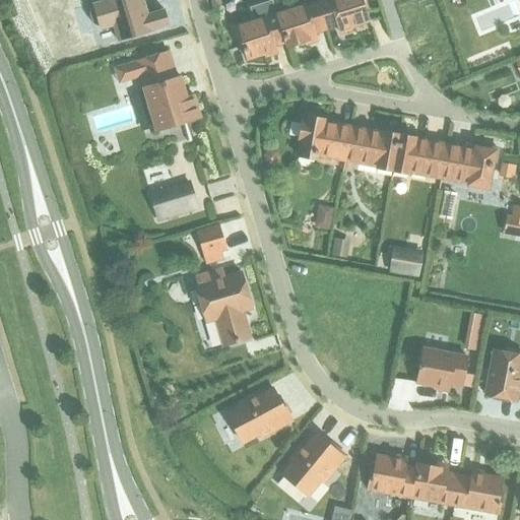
[(89,9),(88,14),(91,22),(94,25),(99,26),(100,28),(112,25),(117,41),(168,25),(163,9),(147,14),(143,1),(131,4),(129,0),(103,0),(92,3),(93,6),(89,9)]
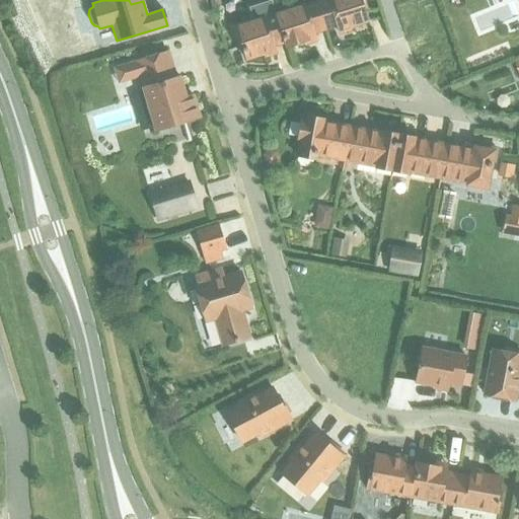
[(251,21),(232,27),(238,47),(241,46),(245,59),(275,50),(274,46),(284,42),(275,13),(271,0),(268,0),(247,6),(251,21)]
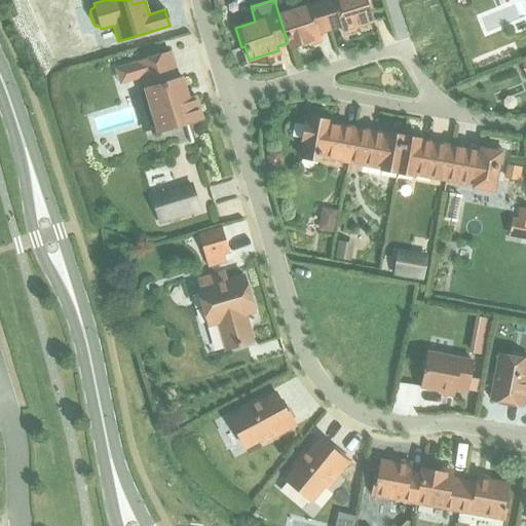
[(322,0),(321,1),(330,29),(341,26),(342,31),(372,21),(368,8),(371,7),(368,0),(322,0)]
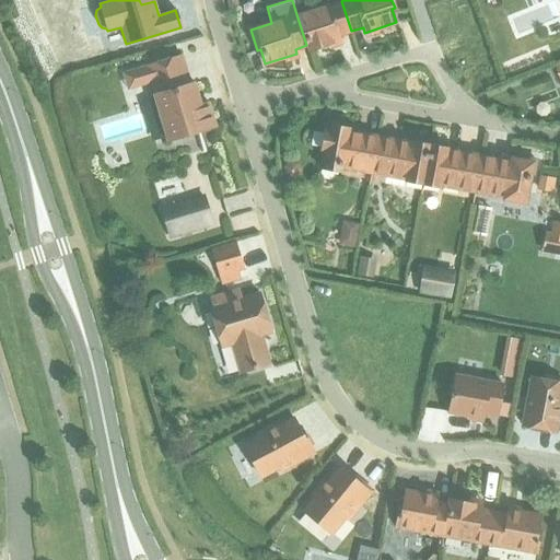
[(351,31),(341,1),(296,14),(306,45),(308,50),(340,41),(338,35),(351,31)]
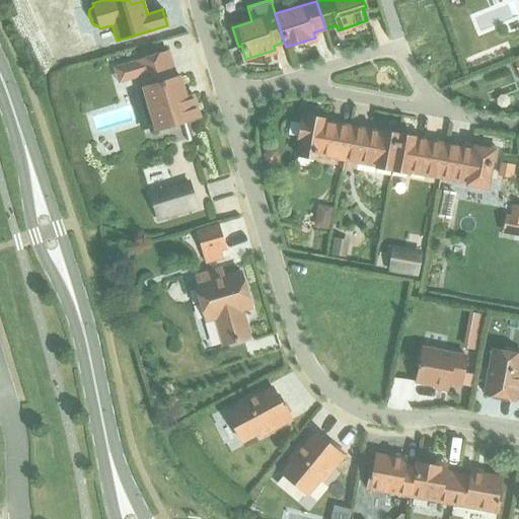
[(168,51),(132,62),(137,77),(141,88),(138,89),(152,133),(199,118),(192,94),(184,96),(178,77),(176,77),(168,51)]
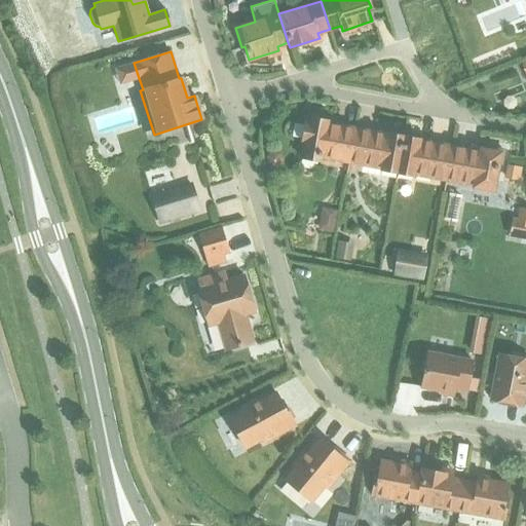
[(350,162),(357,128),(327,123),(327,120),(310,117),(309,123),(304,123),(301,140),(303,140),(300,157),(320,161),(321,157),(350,162)]
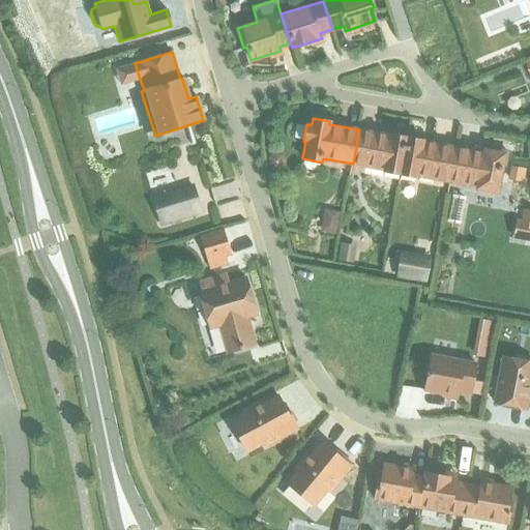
[(359,129),(353,164),(383,169),(383,171),(400,174),(406,137),(390,134),(389,135),(359,129)]
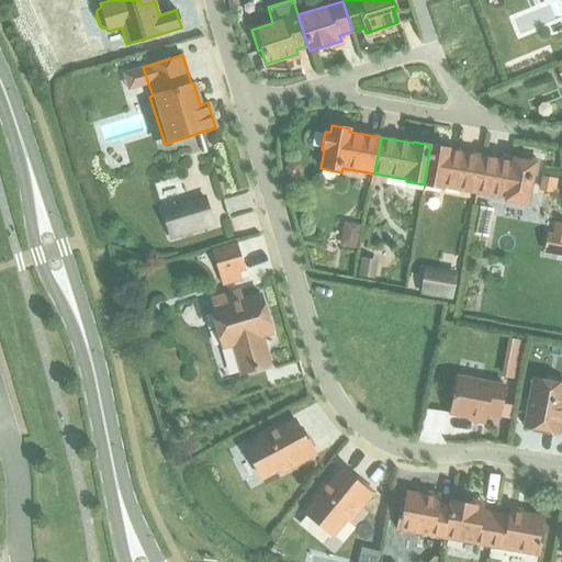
[(430,145),(424,184),(441,187),(441,186),(475,192),(482,156),(448,149),(448,148),(430,145)]
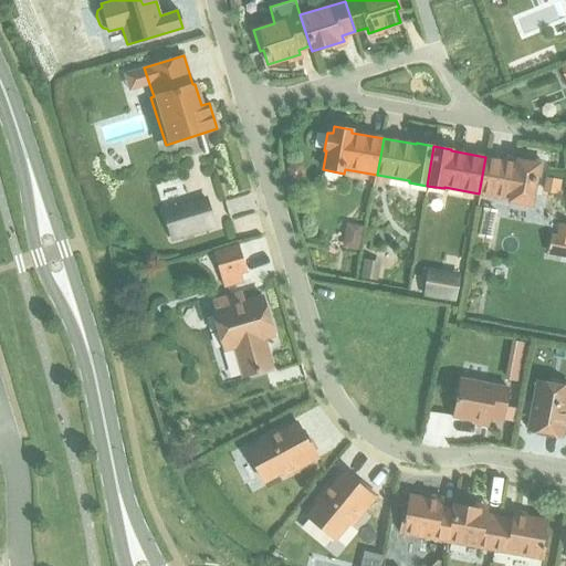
[(485,157),(479,194),(509,199),(509,200),(531,205),(535,176),(538,176),(542,161),(526,158),(526,161),(516,159),(515,163),(485,157)]
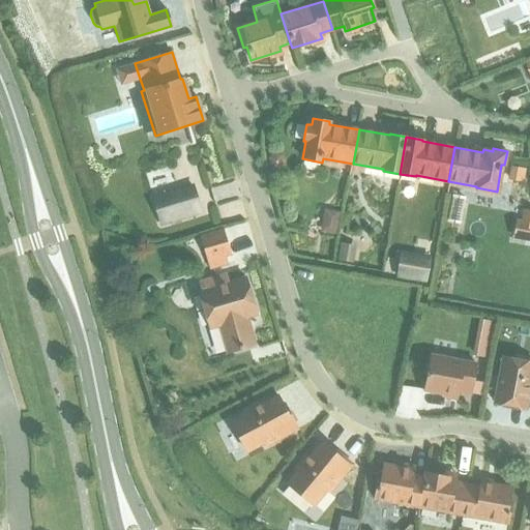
[(267,157),(266,165),(270,170),(276,171),(283,167),(284,160),(280,154),(272,153),(267,157)]
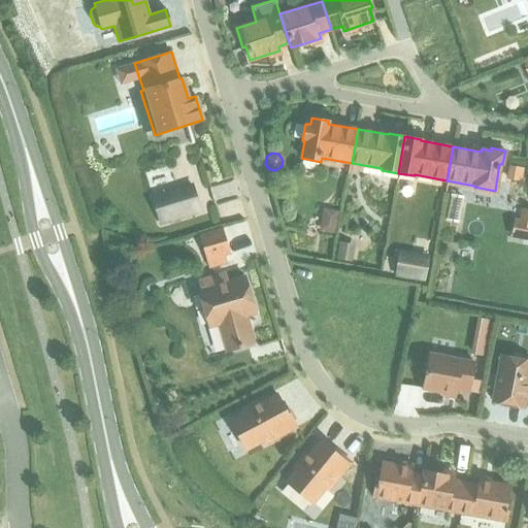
[(508,165),(506,177),(520,179),(522,167),(508,165)]
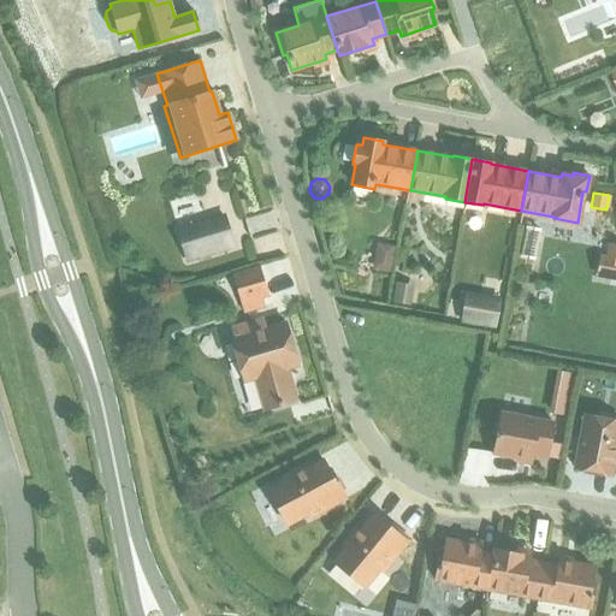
[(224,217),(178,231),(188,262),(234,248),(224,217)]
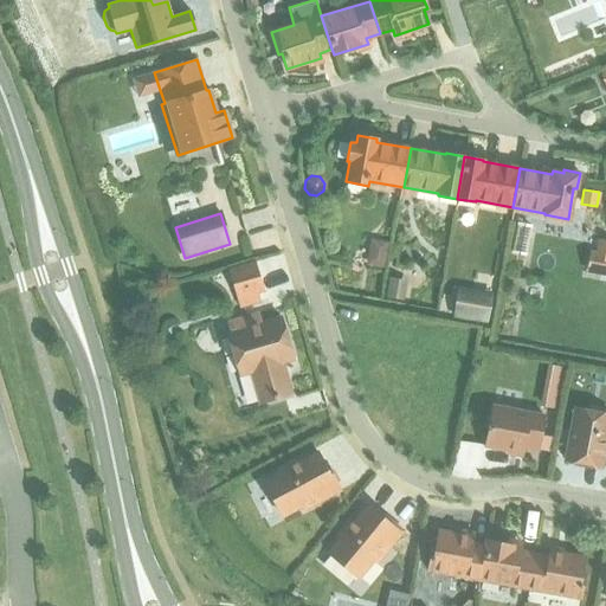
[(519,223),(513,253),(526,256),(532,225),(519,223)]
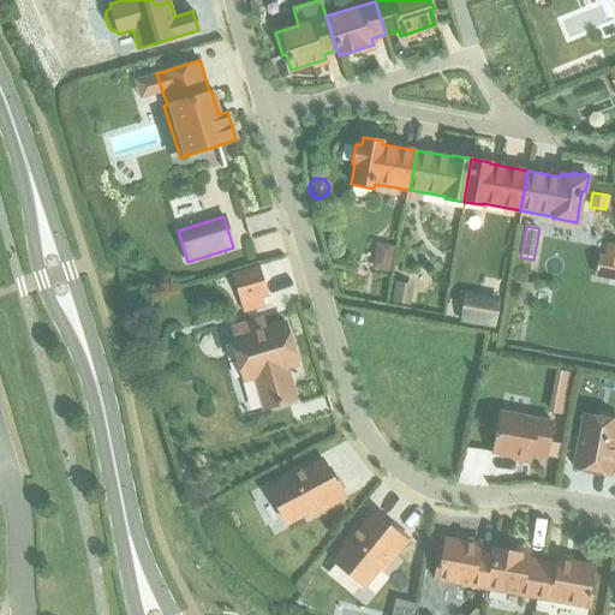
[(614,244),(607,243),(604,256),(613,257),(609,279),(614,279),(614,244)]
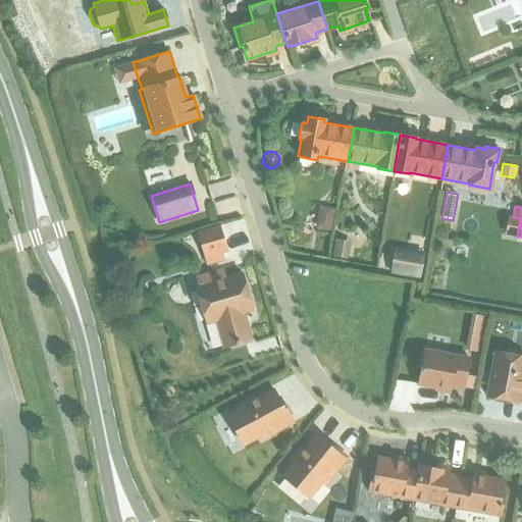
[(328,228),(332,209),(324,208),(319,211),(317,226),(328,228)]
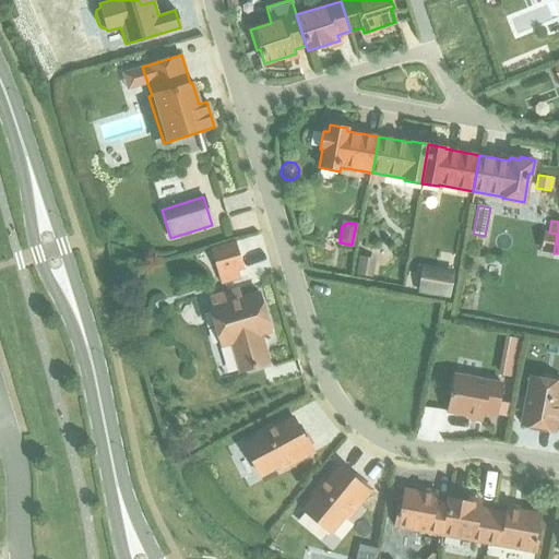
[(244,269),(235,241),(210,248),(221,283),(239,277),(237,270),(244,269)]
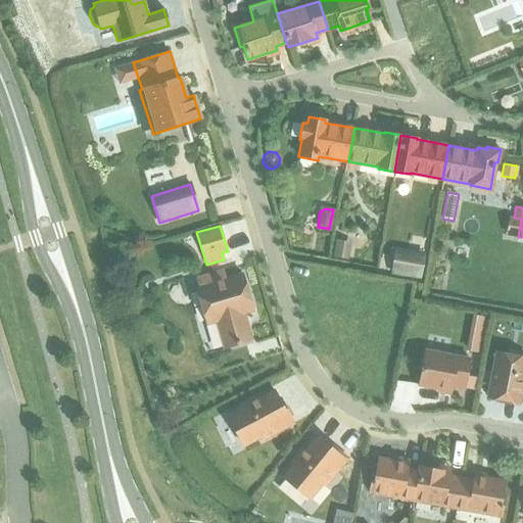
[(342,257),(345,239),(335,237),(332,255),(342,257)]
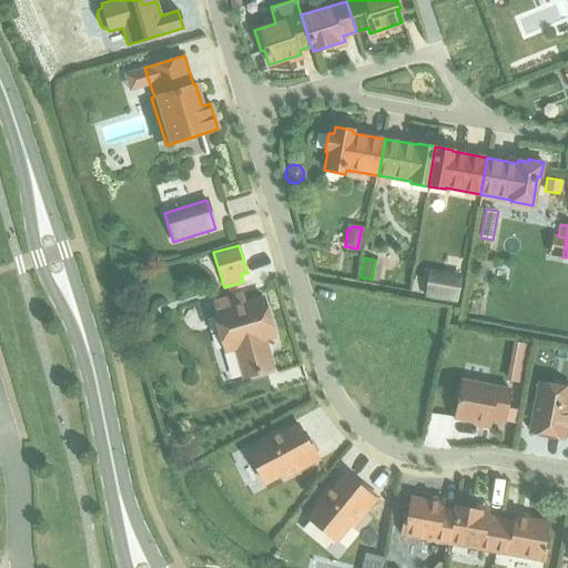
[(428,275),(425,296),(456,301),(459,281),(428,275)]
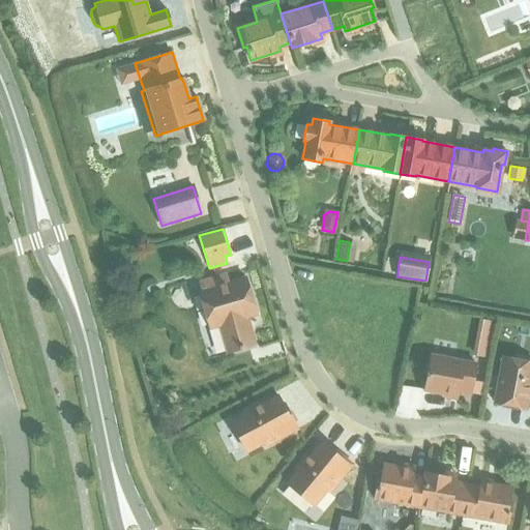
[(202,294),(199,295),(210,331),(219,328),(228,356),(255,348),(246,320),(257,317),(245,281),(218,289),(216,281),(199,286),(202,294)]
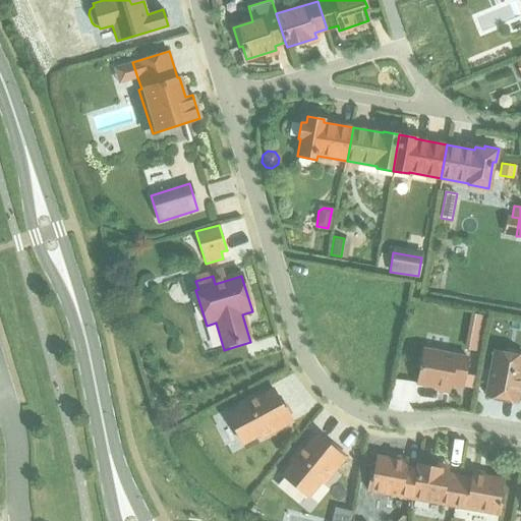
[(494,350),(485,395),(516,401),(520,374),(520,355),(518,355),(514,350),(506,348),(501,352),(494,350)]
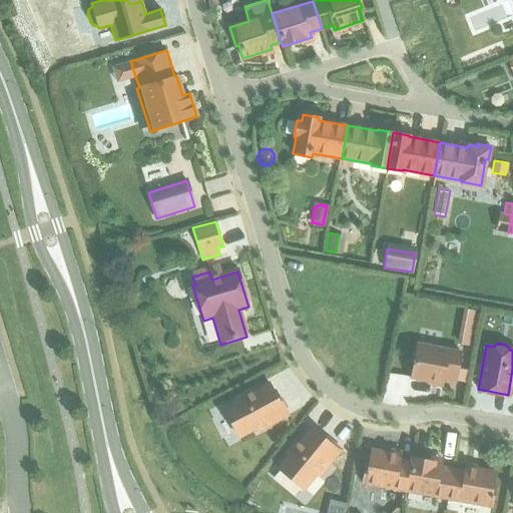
[(415,349),(410,377),(442,383),(443,378),(458,381),(458,380),(461,367),(463,358),(415,349)]
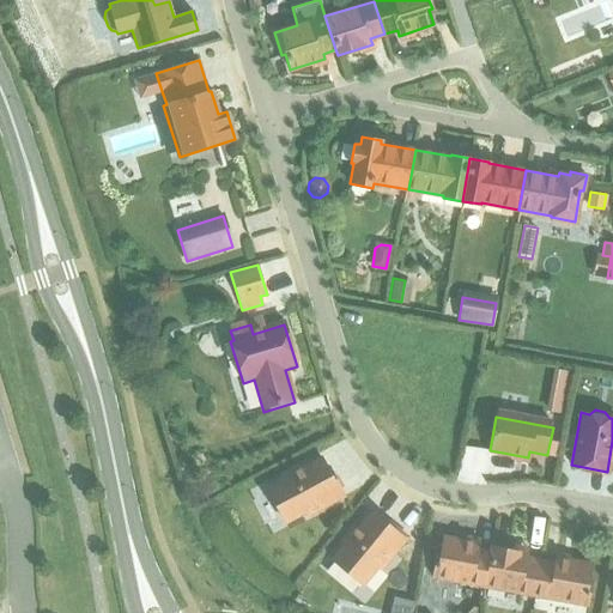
[(551,438),(547,454),(557,456),(559,441),(551,438)]
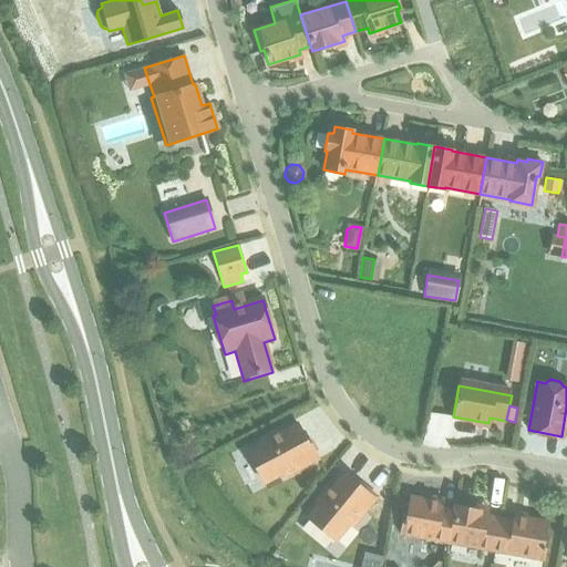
[(297,423),(246,450),(263,483),(299,464),(301,467),(318,459),(306,436),(305,437),(297,423)]
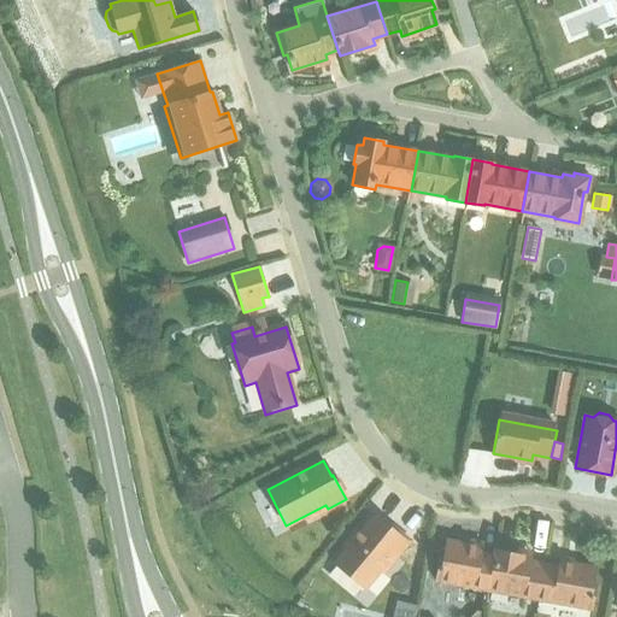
[(374,513),(333,563),(364,588),(393,553),(395,557),(409,541),(388,523),(387,526),(374,513)]
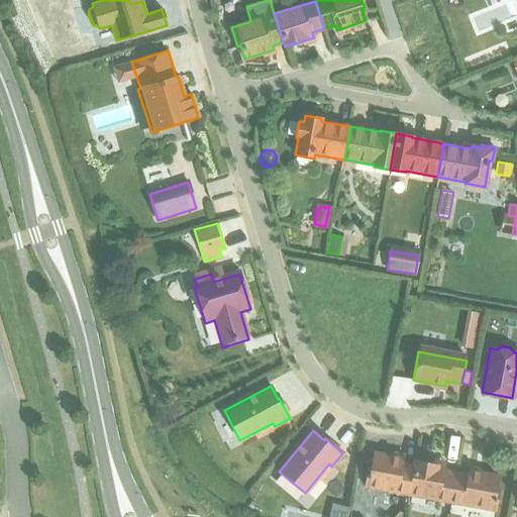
[(408,494),(413,464),(402,462),(403,458),(373,452),(371,467),(368,466),(365,486),(408,494)]
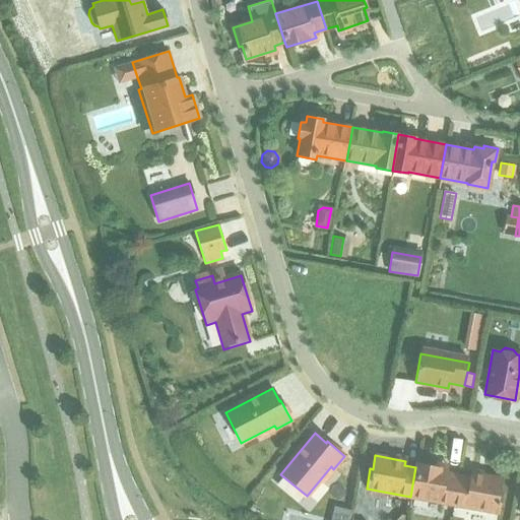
[(452,505),(458,475),(446,473),(447,468),(416,463),(415,467),(410,497),(452,505)]
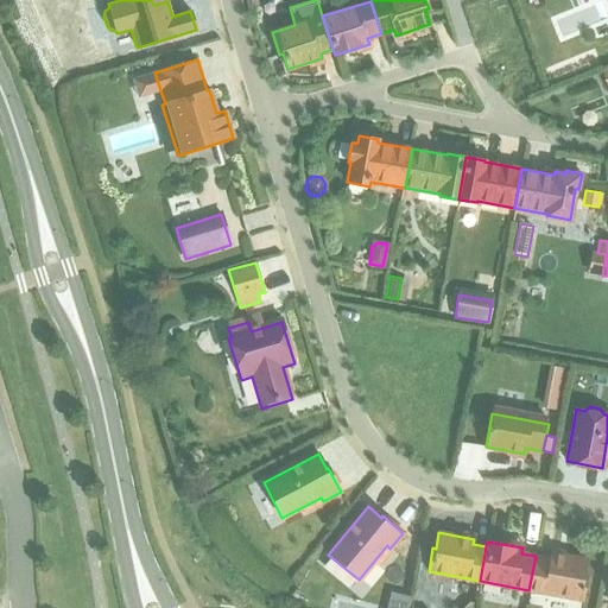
[(550,558),(536,556),(529,590),(582,600),(586,576),(583,575),(586,559),(551,552),(550,558)]
